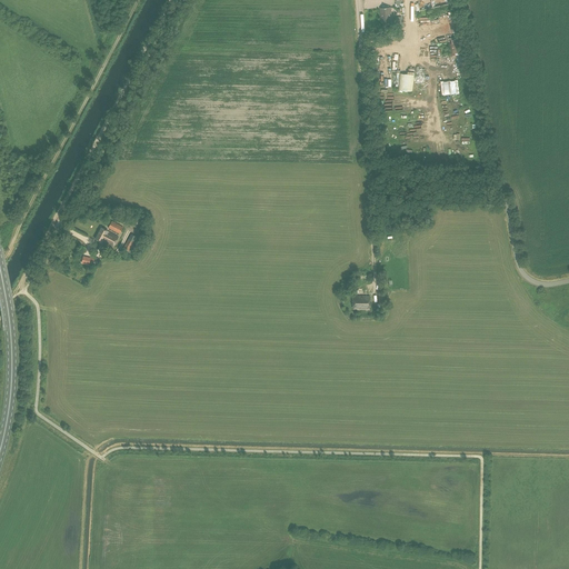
[(380,8),(382,23),(392,23),(391,8),(380,8)]
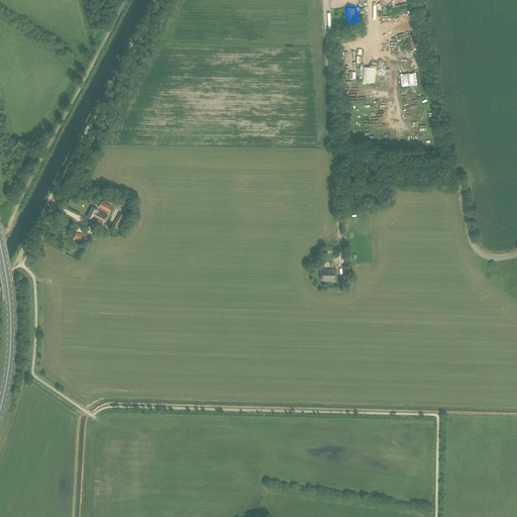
[(369,28),(356,28),(356,36),(358,36),(358,34),(369,34),(369,28)]
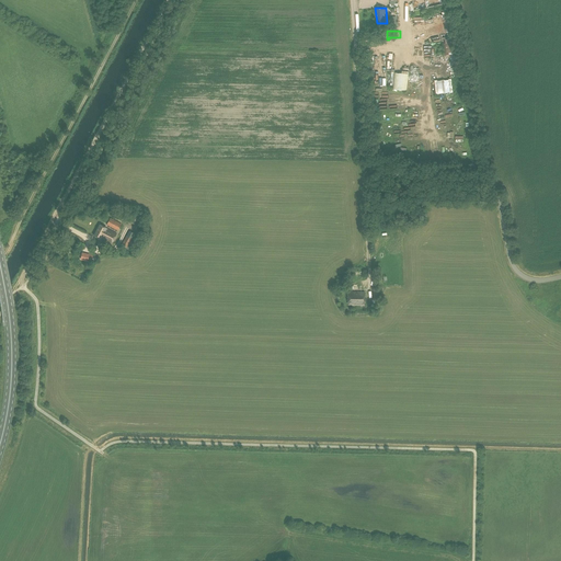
[(455,37),(444,38),(445,55),(457,54),(455,37)]
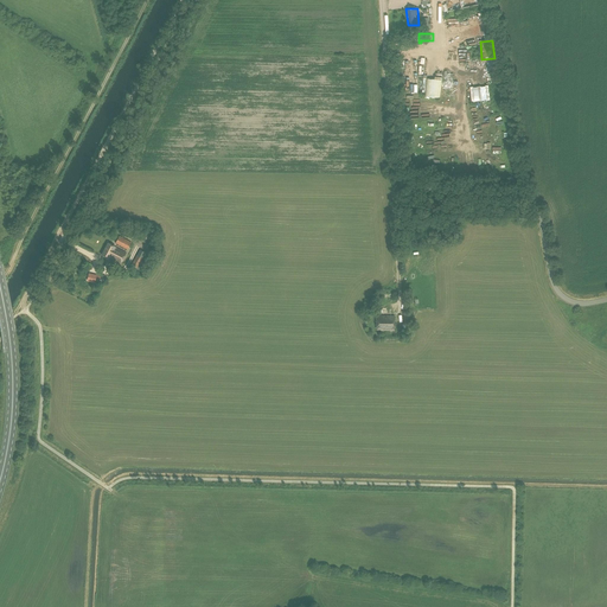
[(428,78),(427,96),(439,97),(441,80),(428,78)]
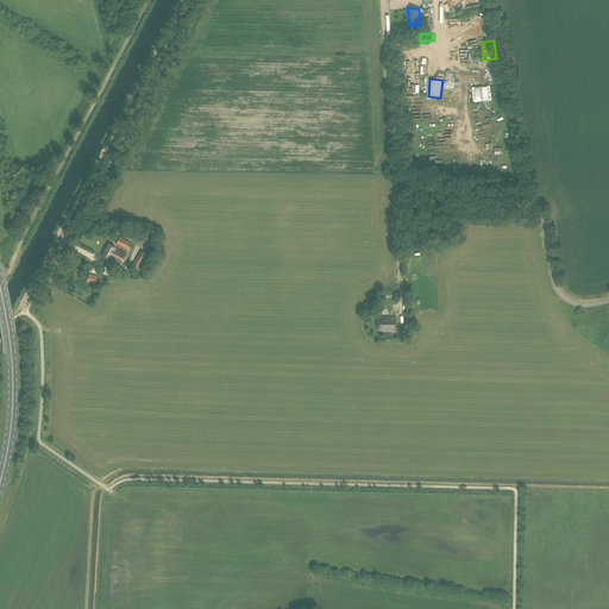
[(493,86),(473,87),(476,106),(479,106),(479,102),(494,101),(493,86)]
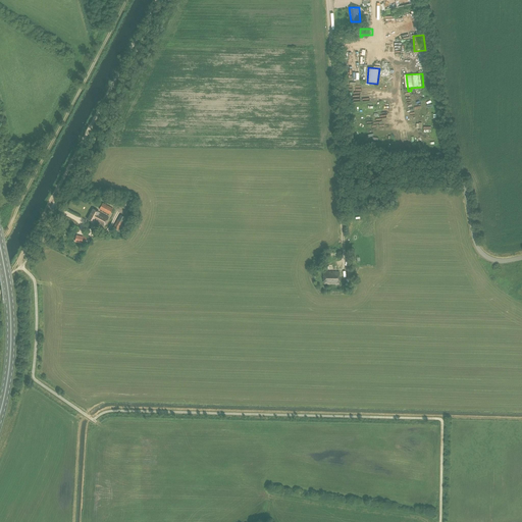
[(103,203),(99,209),(109,214),(112,208),(103,203)]
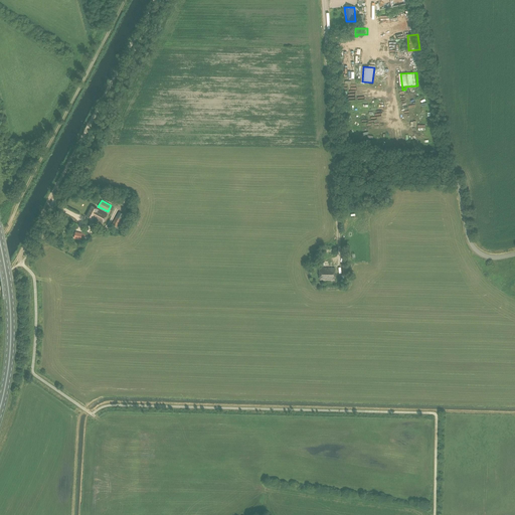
[(98,210),(92,206),(87,216),(93,219),(103,224),(107,215),(98,210)]
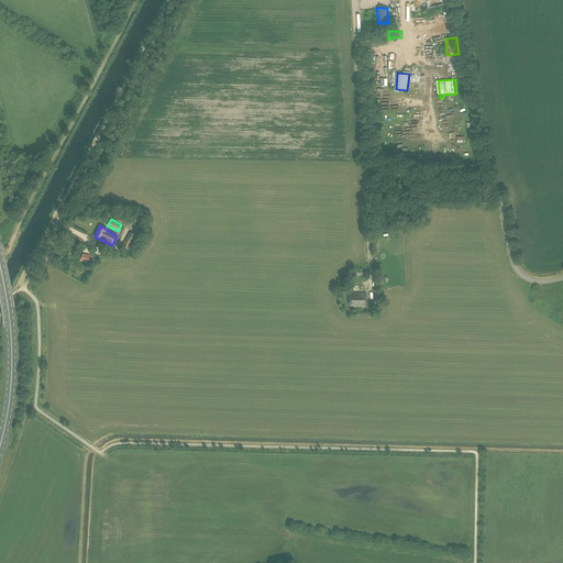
[(121,246),(128,251),(129,251),(133,242),(131,241),(135,234),(130,232),(121,246)]
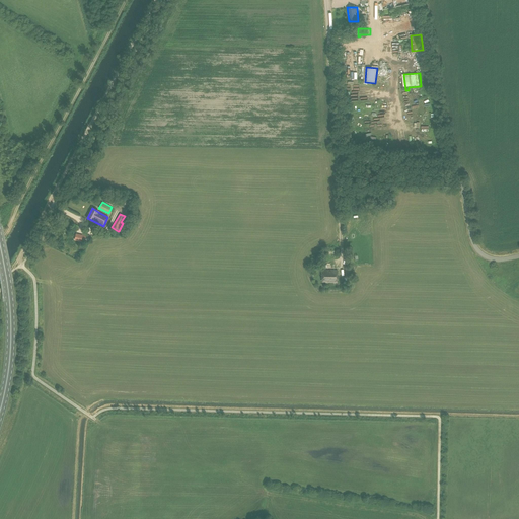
[(322,271),(322,282),(337,282),(338,271),(322,271)]
